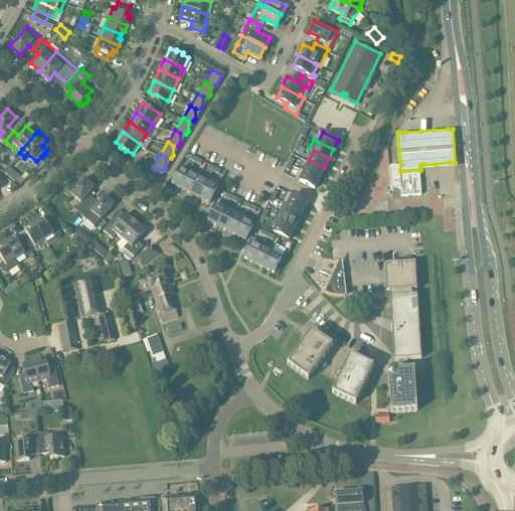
[(324,167),(309,160),(305,169),(320,177),(324,167)]
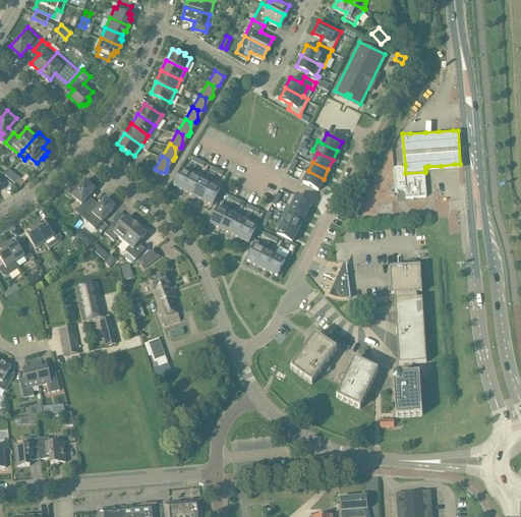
[(405,173),(405,165),(399,165),(394,166),(396,187),(401,186),(406,186),(406,194),(427,193),(425,172),(405,173)]
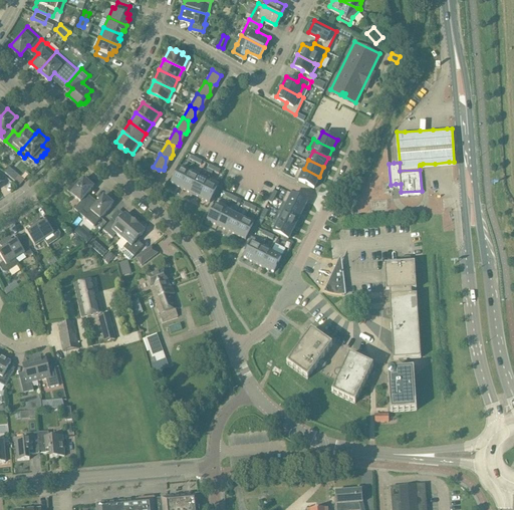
[(19,174),(9,165),(4,170),(15,179),(19,174)]
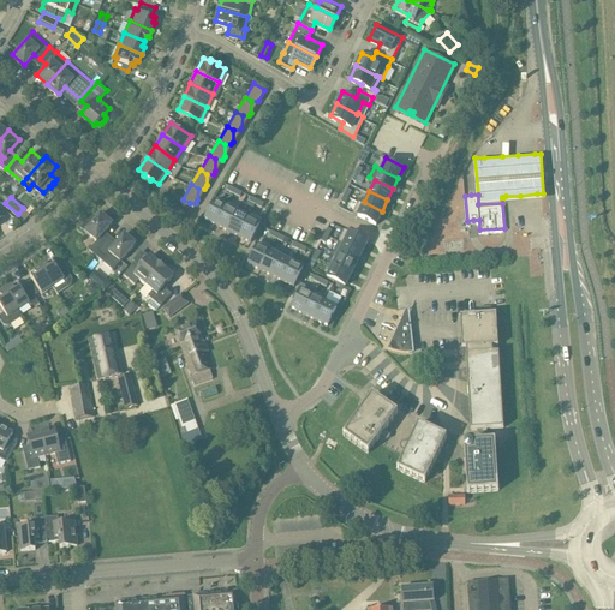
[(227,204),(226,204),(215,198),(206,216),(218,222),(227,204)]
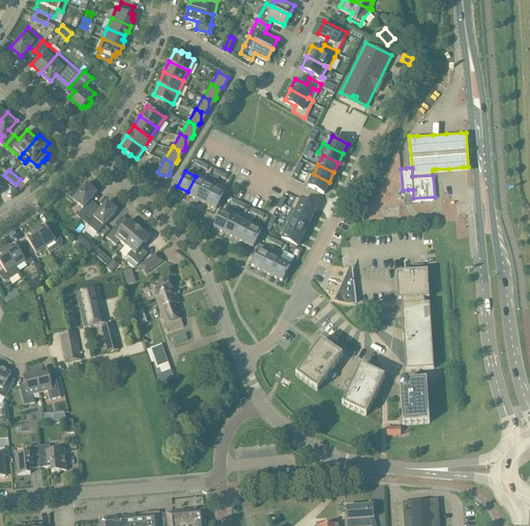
[(198,171),(195,176),(196,176),(187,192),(197,197),(205,181),(207,176),(198,171)]
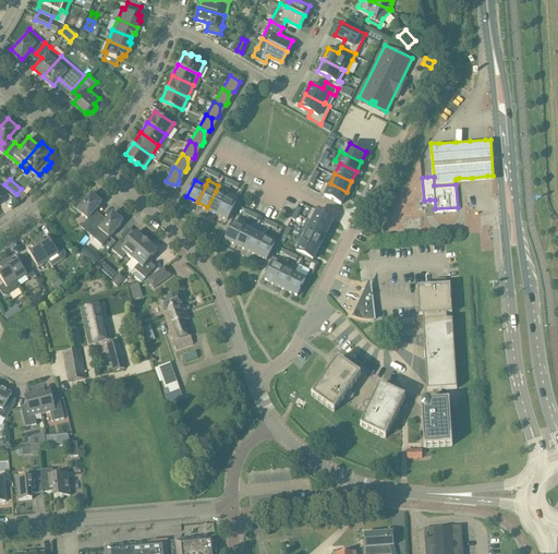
[(330,183),(325,180),(319,191),(341,202),(347,192),(330,183)]
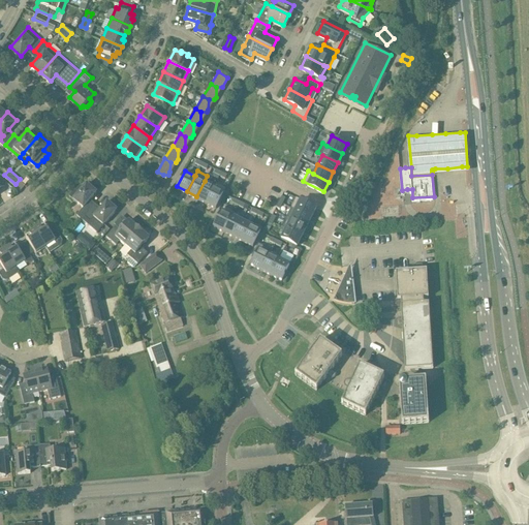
[(205,181),(196,196),(206,201),(214,185),(216,181),(207,176),(205,181)]
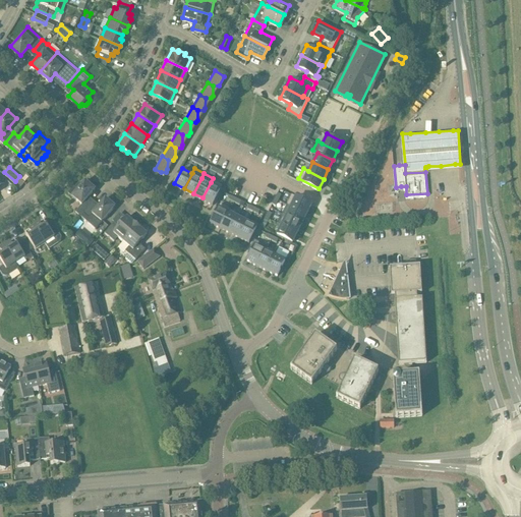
[(213,178),(211,182),(203,197),(213,203),(223,183),(213,178)]
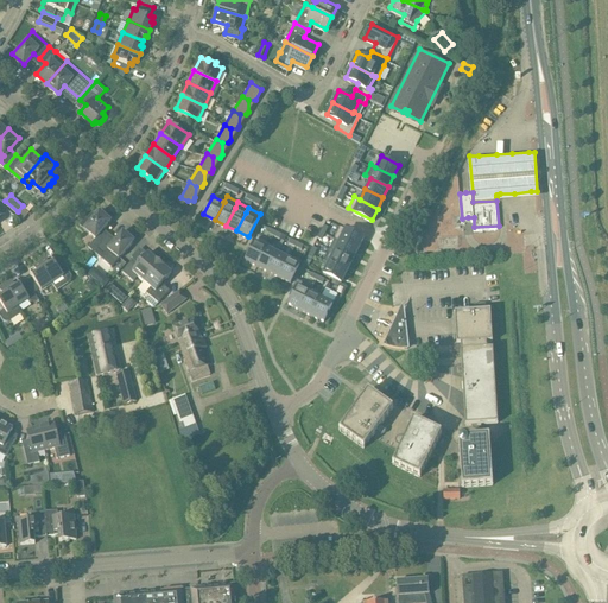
[(95,249),(97,246),(108,234),(102,229),(111,219),(100,209),(96,213),(92,209),(80,222),(84,227),(95,236),(88,245),(95,249)]
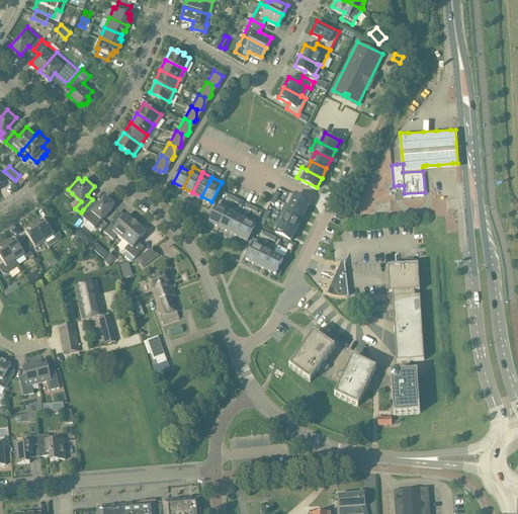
[(284,201),(289,203),(305,210),(310,201),(289,191),(284,201)]
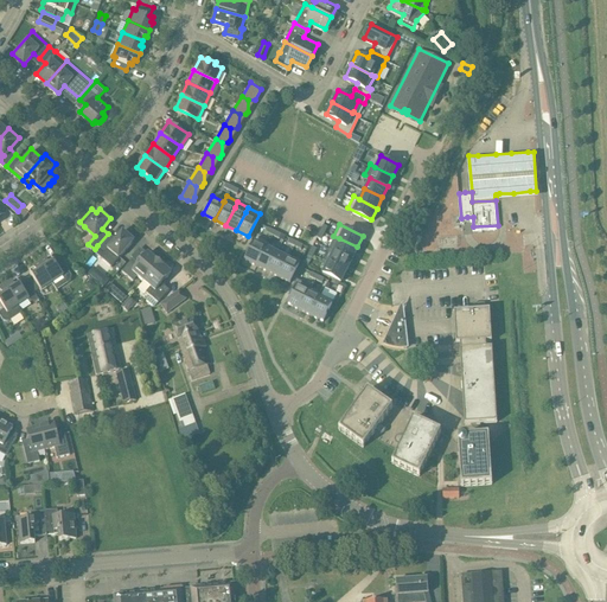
[(97,245),(95,249),(112,264),(119,256),(134,238),(123,229),(114,239),(108,234),(97,245)]
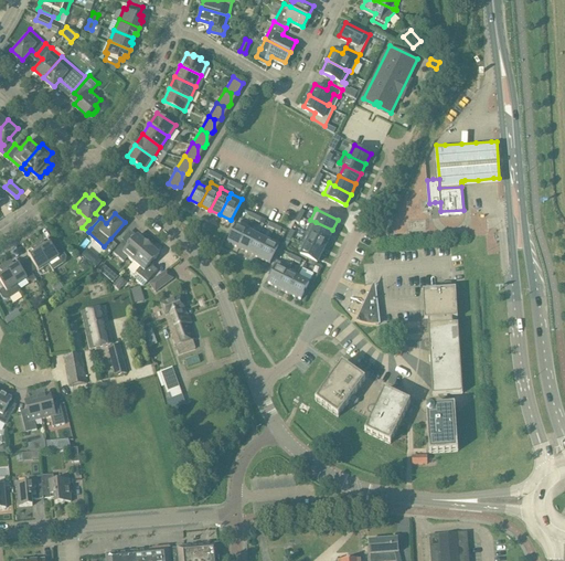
[(248,229),(251,224),(240,218),(228,240),(240,245),(248,229)]
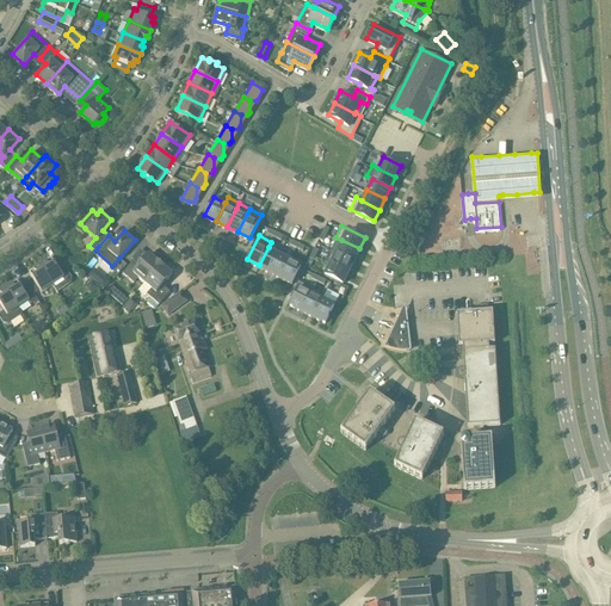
[(341,240),(337,251),(355,259),(359,248),(341,240)]
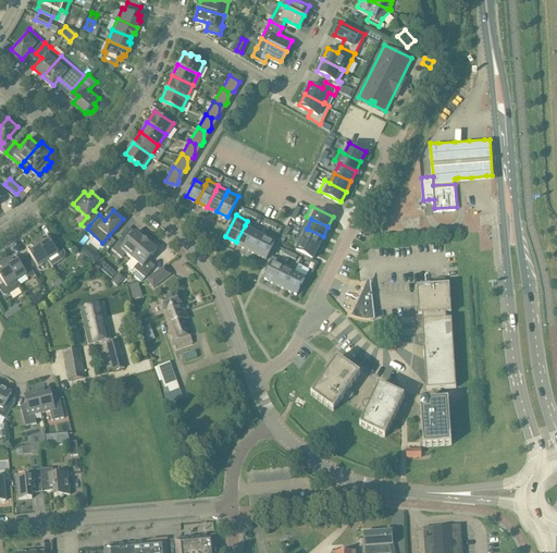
[(255,230),(245,225),(236,242),(246,247),(255,230)]
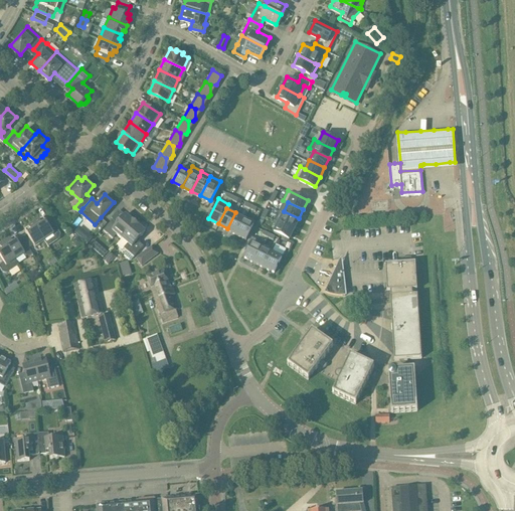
[(279,208),(274,218),(279,220),(294,227),(299,218),(284,211),(279,208)]
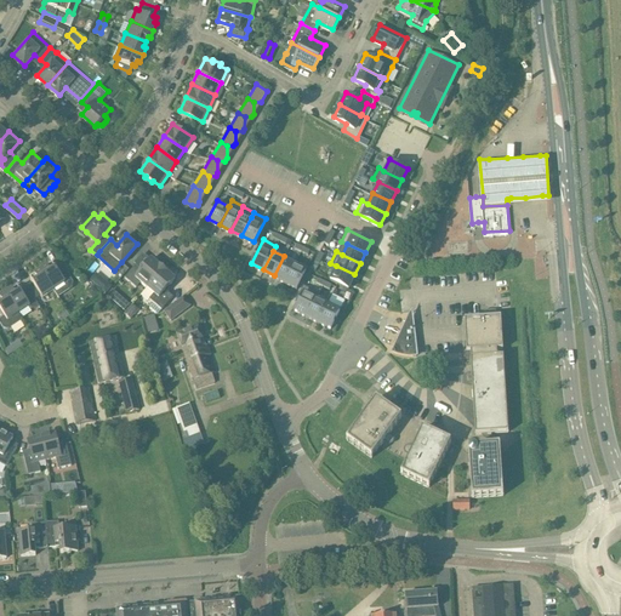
[(141,279),(148,285),(164,266),(152,256),(142,267),(136,262),(125,275),(136,285),(141,279)]
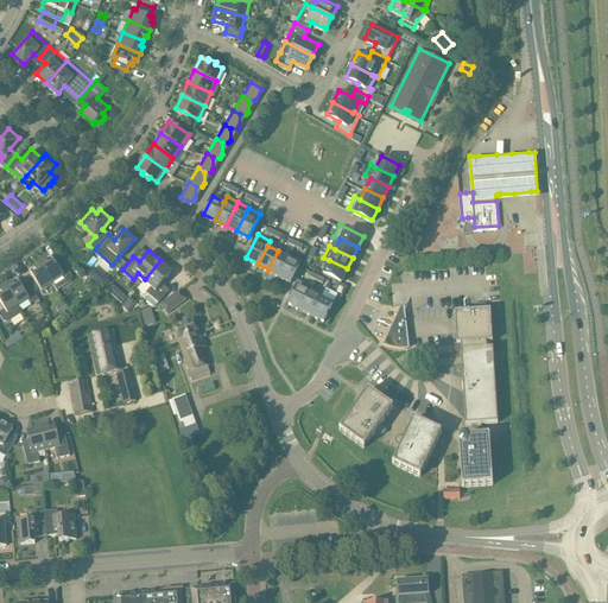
[(289,256),(278,251),(268,270),(279,274),(289,256)]
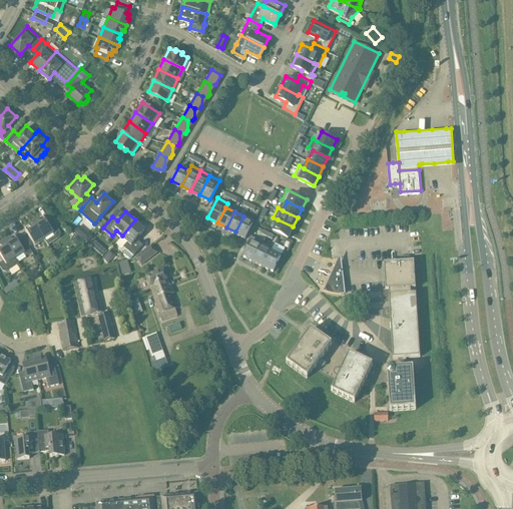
[(39,216),(33,220),(44,237),(45,236),(48,241),(59,234),(60,229),(50,215),(45,218),(44,216),(40,218),(39,216)]
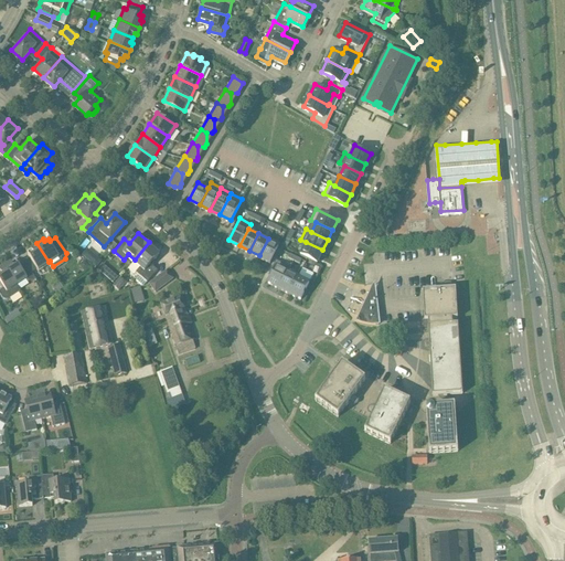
[(278,244),(268,239),(259,255),(270,261),(278,244)]
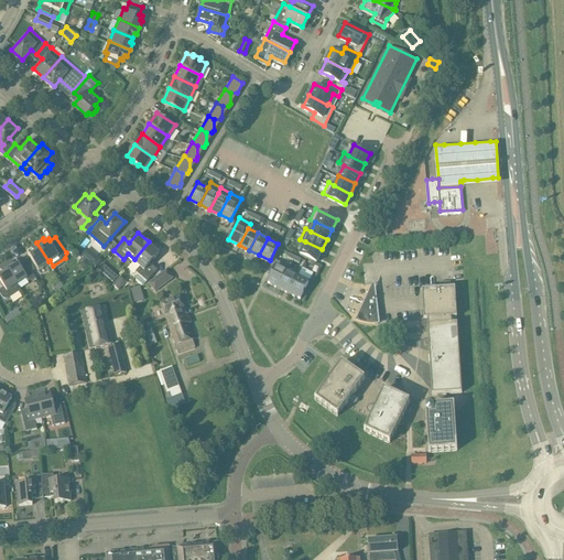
[(130,264),(129,266),(134,270),(136,269),(148,279),(158,267),(151,261),(160,250),(149,241),(134,259),(130,264)]
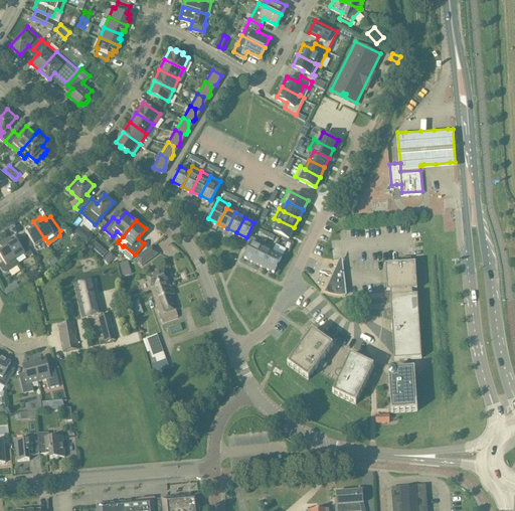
[(294,227),(279,220),(274,229),(289,237),(294,227)]
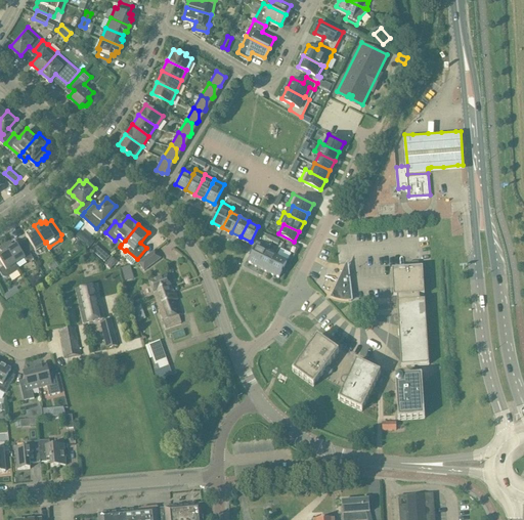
[(30,250),(35,247),(36,249),(45,243),(34,225),(29,229),(30,230),(26,233),(28,235),(23,240),(30,250)]
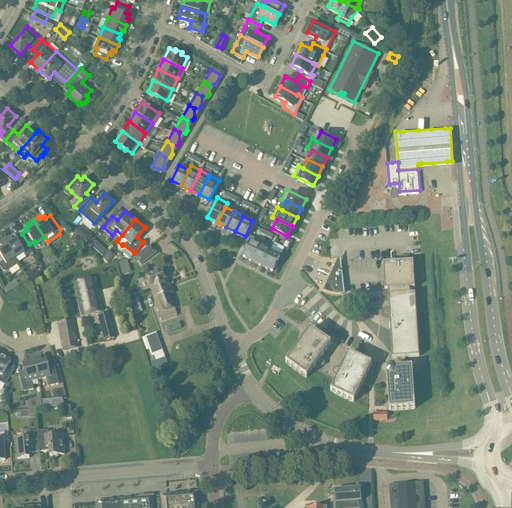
[(246,248),(243,254),(253,259),(261,244),(263,240),(250,233),(243,247),(246,248)]
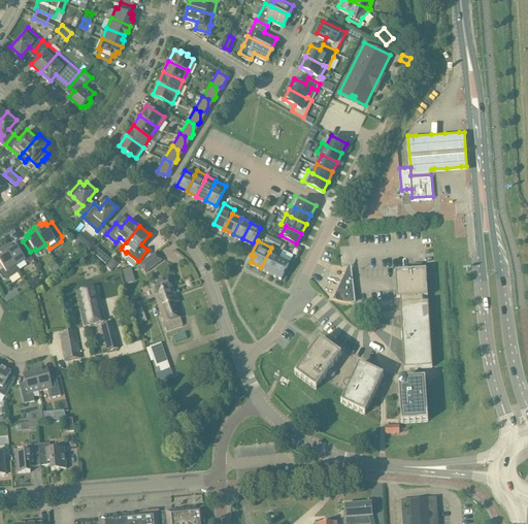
[(17,264),(17,263),(26,258),(27,259),(29,259),(33,256),(30,252),(23,241),(17,244),(15,242),(11,244),(10,242),(4,247),(17,264)]
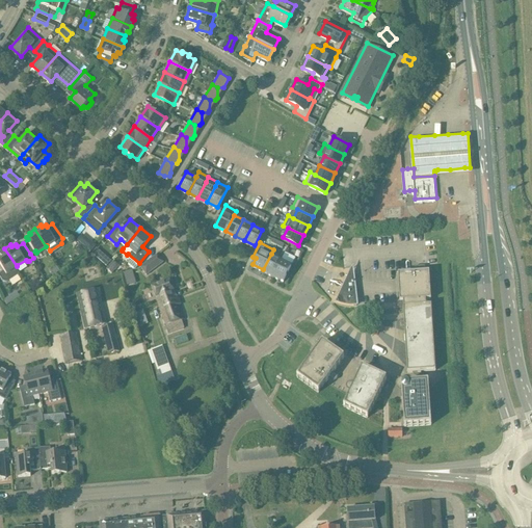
[(20,270),(17,265),(17,266),(4,248),(0,252),(0,254),(0,273),(2,276),(3,278),(5,279),(7,279),(20,270)]
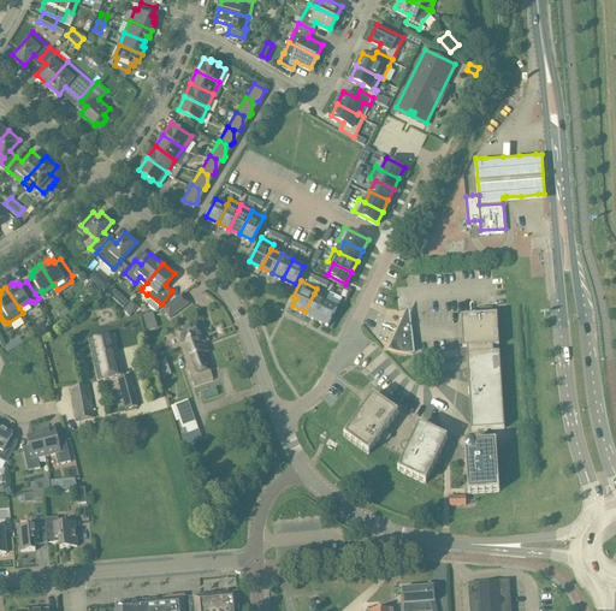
[(190,300),(183,291),(164,306),(170,314),(190,300)]
